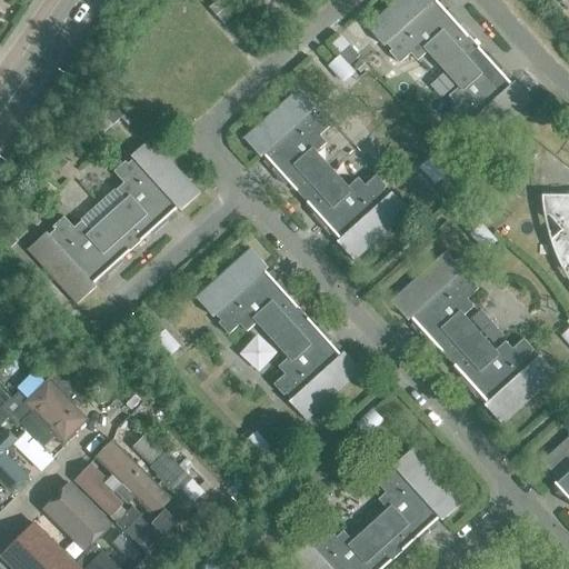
[(397,0),(368,27),(367,26),(366,27),(383,47),(387,45),(392,50),(389,52),(399,63),(411,53),(418,61),(429,50),(461,86),(449,96),(456,103),(445,113),(455,125),(458,122),(463,128),(460,131),(478,150),(479,149),(478,149),(531,101),(531,102),(532,101),(515,81),(512,83),(501,71),(503,69),(490,55),(488,57),(460,27),(462,23),(450,9),(447,12),(436,0),(397,0)]
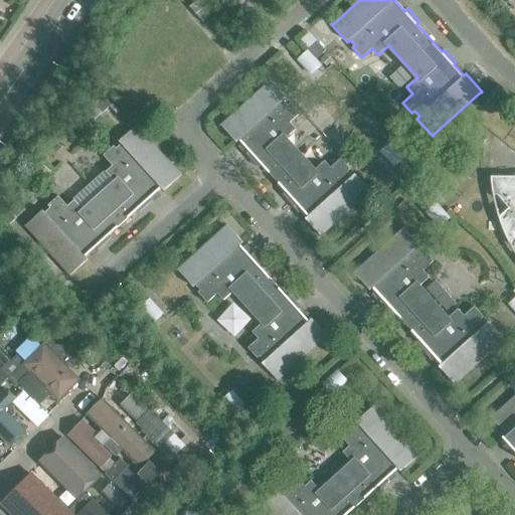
[(317,58),(326,50),(317,41),(309,49),(317,58)]
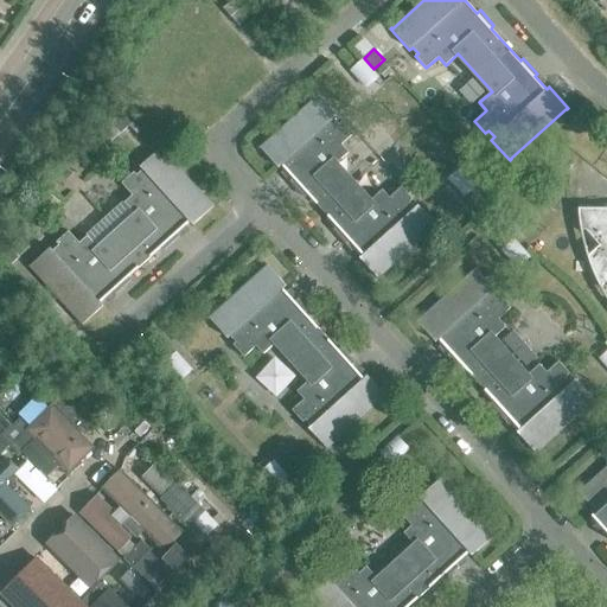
[(382,190),(381,191),(382,191),(370,202),(336,164),(347,153),(347,154),(349,153),(342,145),(353,134),(343,122),(339,125),(334,119),(337,116),(318,95),(317,95),(318,96),(261,147),(261,146),(260,147),(279,168),(282,165),(282,166),(293,179),(291,181),(305,197),(307,195),(337,227),(334,230),(347,246),(351,242),(362,255),(362,254),(363,255),(359,259),(378,279),(379,279),(378,278),(435,227),(436,228),(436,227),(417,205),(415,209),(409,202),(413,199),(402,187),(389,198),(382,190)]
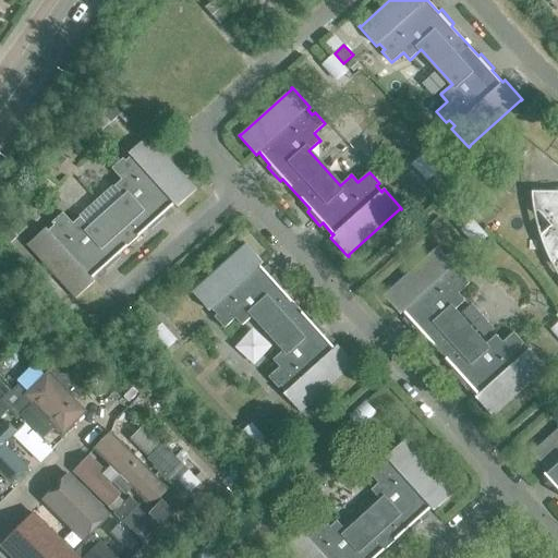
[(113,122),(123,113),(114,104),(105,112),(113,122)]
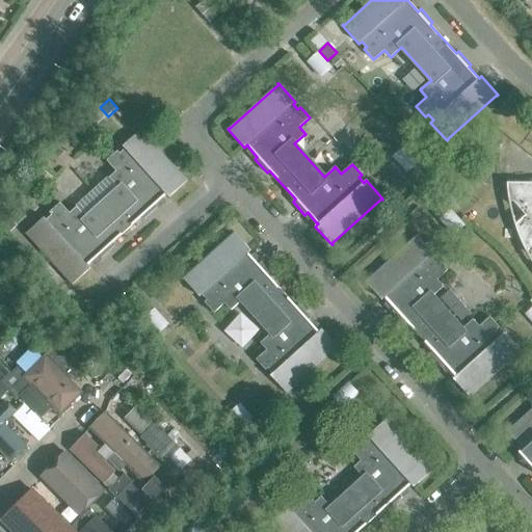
[(186,182),(142,131),(143,131),(142,130),(124,145),(127,149),(121,154),(118,151),(108,160),(117,170),(110,177),(120,188),(86,217),(77,206),(70,212),(60,202),(50,211),(52,214),(47,218),(44,216),(25,232),(26,233),(27,232),(71,283),(70,283),(71,284),(89,268),(87,265),(99,255),(101,258),(114,245),(112,243),(141,217),(143,220),(157,208),(155,206),(167,195),(169,197),(188,182),(187,181),(186,182)]
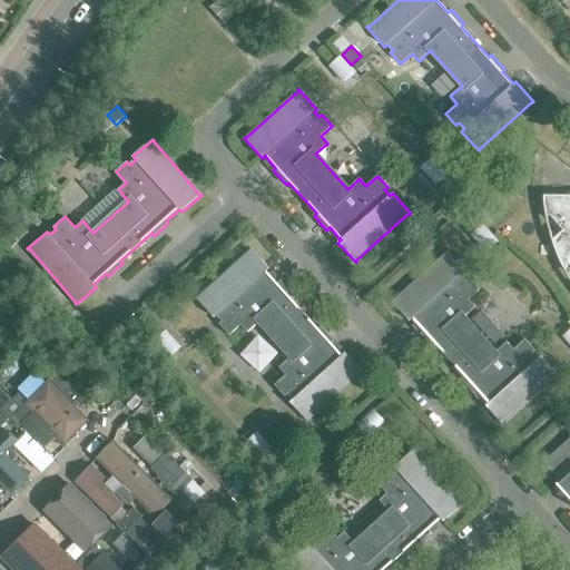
[(569,195),(543,196),(543,204),(544,212),(546,218),(548,218),(547,216),(548,215),(563,229),(553,241),(552,238),(551,238),(553,245),(556,252),(558,258),(561,265),(564,272),(566,271),(564,268),(568,264),(569,265),(569,195)]
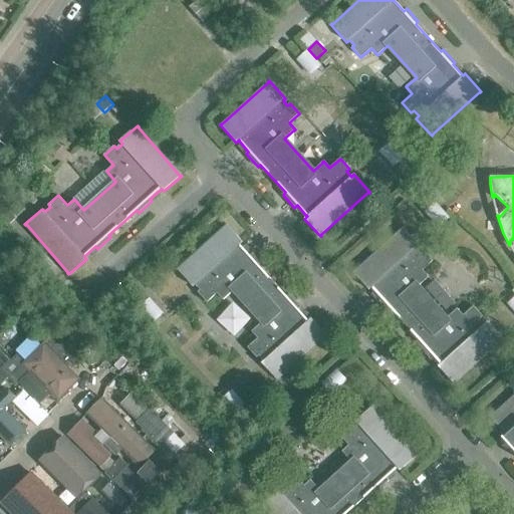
[(422,204),(431,196),(423,187),(414,195),(422,204)]
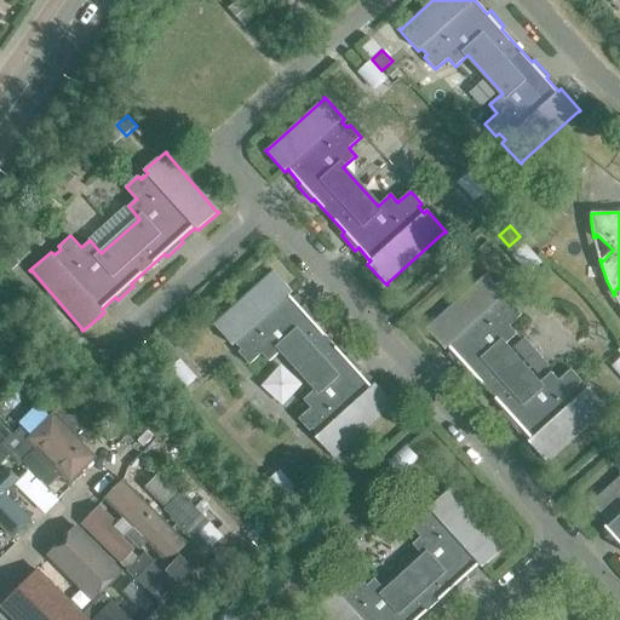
[(372,388),(371,386),(360,373),(362,371),(349,355),(345,357),(315,325),(319,321),(304,305),(302,309),(290,296),(288,296),(292,292),(273,270),(271,271),(273,273),(214,325),(214,323),(213,325),(233,346),(235,343),(241,349),(239,352),(250,365),(262,354),(269,362),(270,361),(282,350),(316,389),(304,399),(303,400),(310,408),(298,419),(310,431),(313,429),(319,435),(315,437),(334,459),(336,458),(334,458),(392,406),(394,407),(395,406),(374,384),(372,388)]
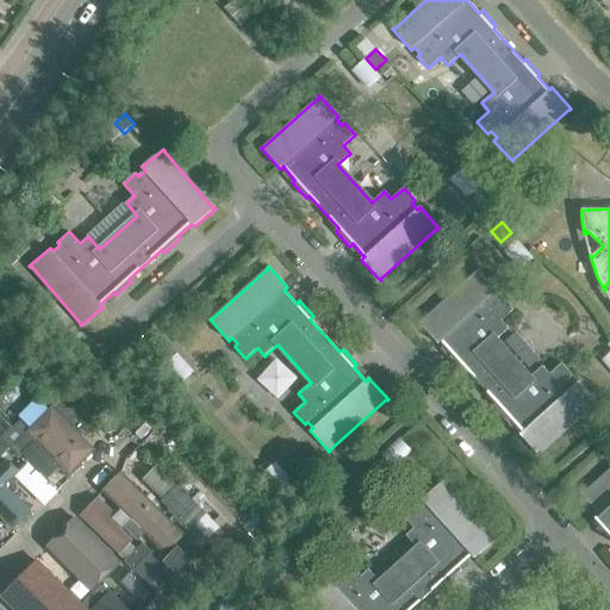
[(549,374),(542,366),(541,367),(529,378),(496,340),(509,329),(500,321),(514,310),(502,298),(499,300),(493,294),(497,292),(478,271),(477,271),(478,272),(421,323),(419,322),(418,323),(437,344),(441,341),(442,342),(453,355),(449,358),(464,373),(467,371),(497,403),(493,406),(508,422),(510,418),(522,430),(523,431),(520,435),(539,455),(540,455),(539,454),(596,403),(596,404),(597,403),(578,381),(574,385),(571,380),(570,378),(572,375),(561,363),(549,374)]
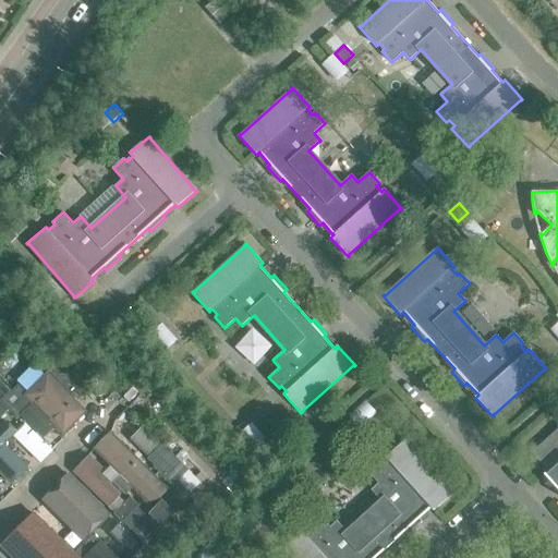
[(475,304),(464,310),(474,329),(485,324),(475,304)]
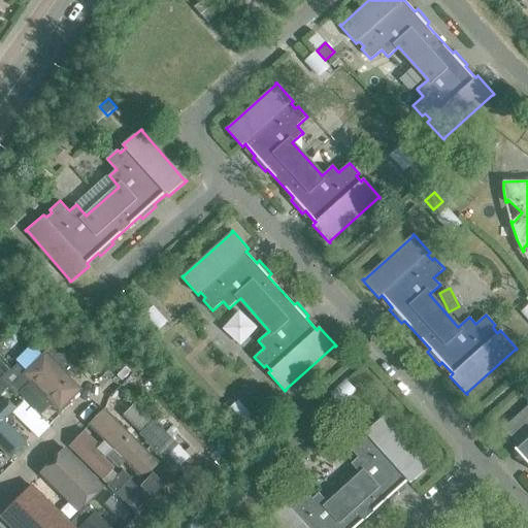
[(155,329),(165,320),(153,306),(142,316),(155,329)]
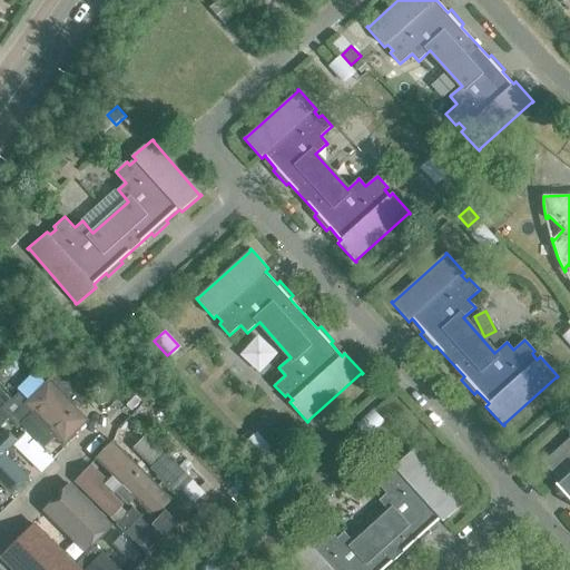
[(261,334),(243,354),(262,372),(279,352),(261,334)]
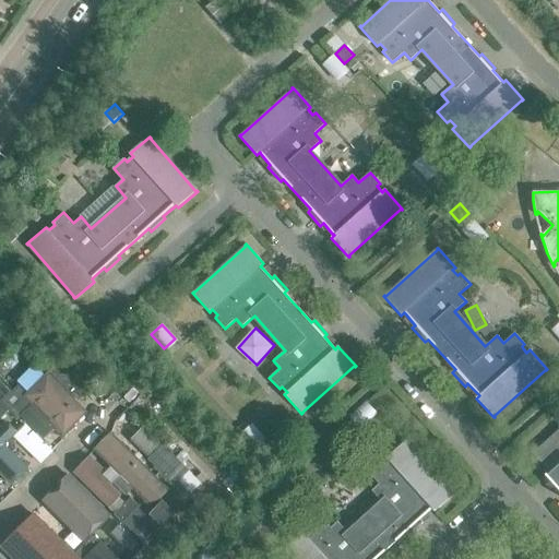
[(28,354),(28,355),(47,373),(46,373),(48,375),(75,403),(87,391),(58,361),(58,363),(56,365),(38,346),(37,345),(28,354)]
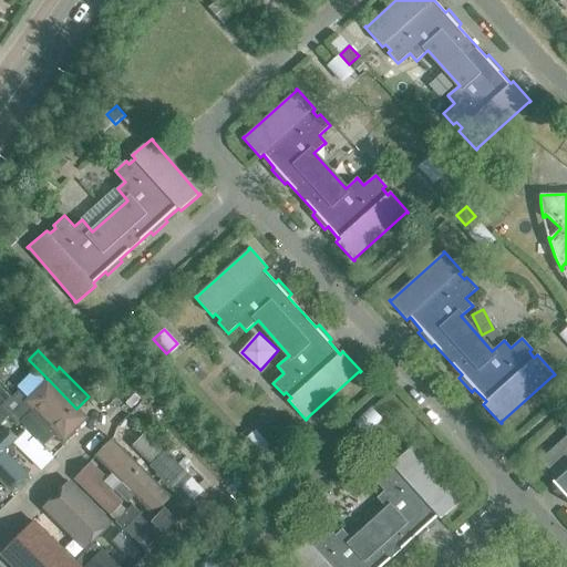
[(49,383),(31,401),(68,440),(85,422),(49,383)]
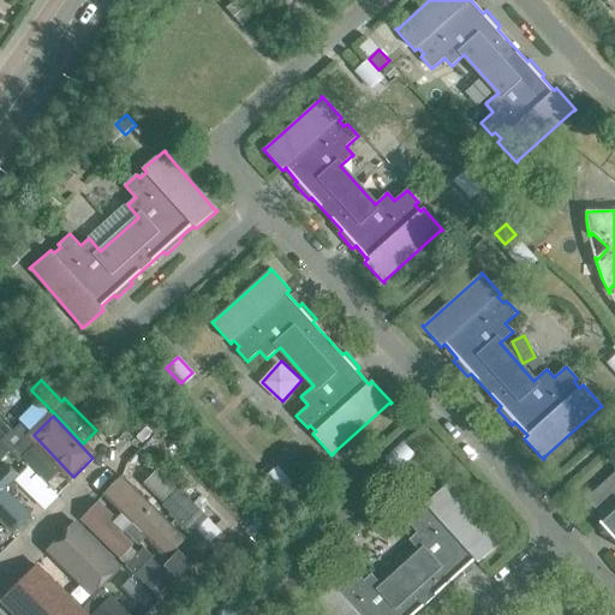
[(0,441),(11,452),(19,460),(37,443),(30,435),(21,424),(12,433),(0,419),(0,441)]
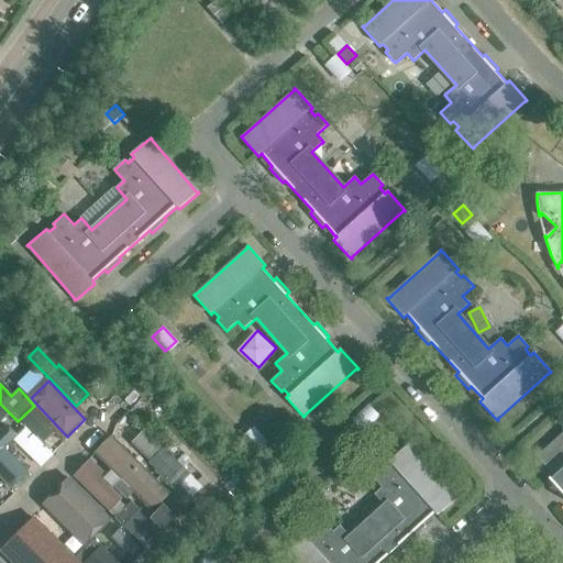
[(0,422),(10,414),(0,404),(0,422)]
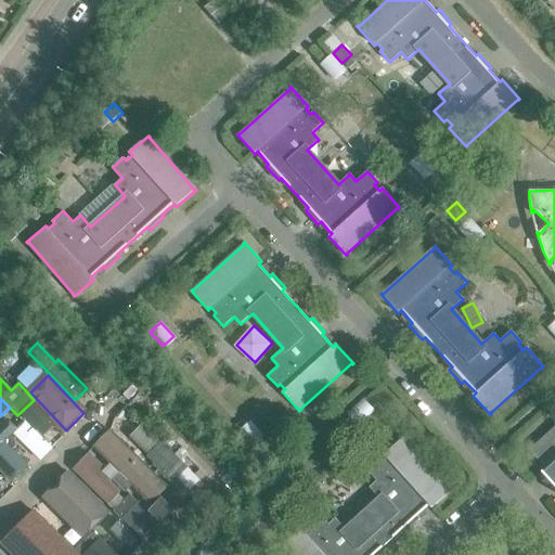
[(360,424),(374,411),(364,399),(350,412),(360,424)]
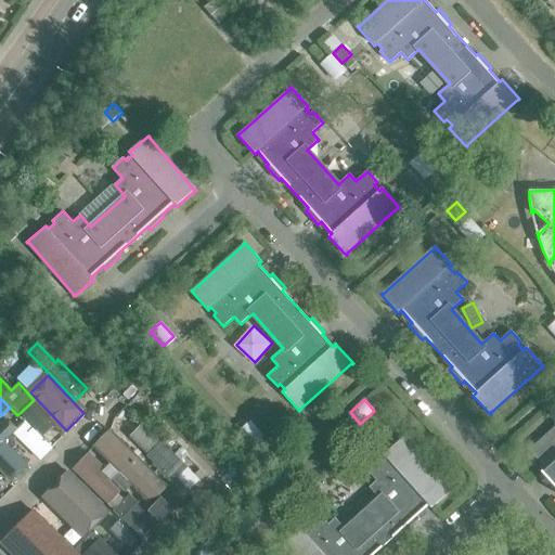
[(254,448),(266,438),(253,423),(241,434),(254,448)]
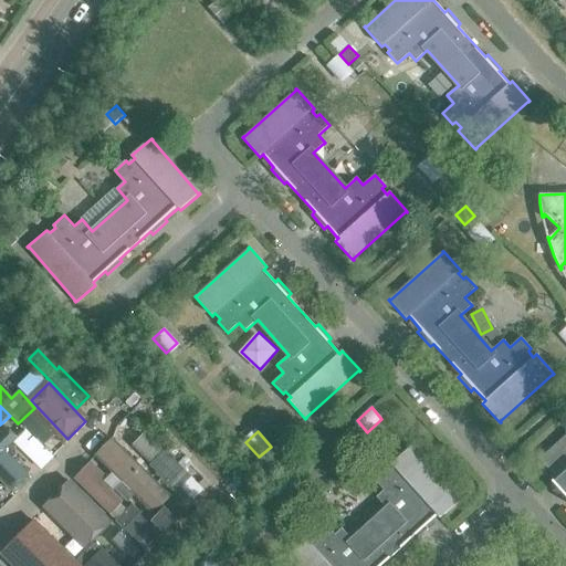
[(565,496),(565,436),(541,459),(540,458),(540,459),(557,479),(554,481),(553,480),(552,481),(565,496)]
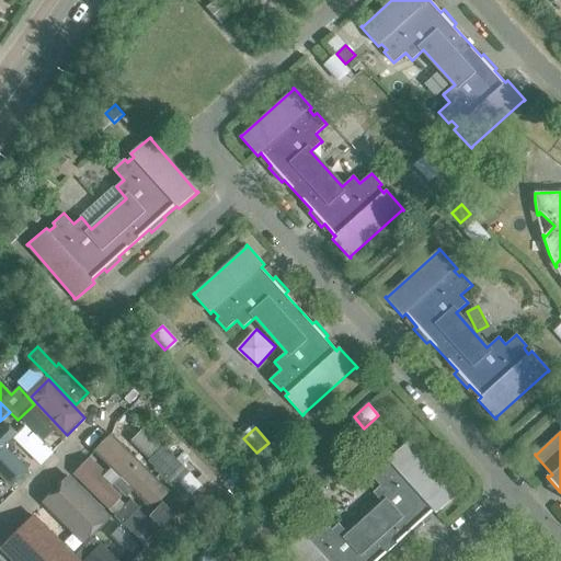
[(170,485),(118,435),(99,456),(150,506),(170,485)]
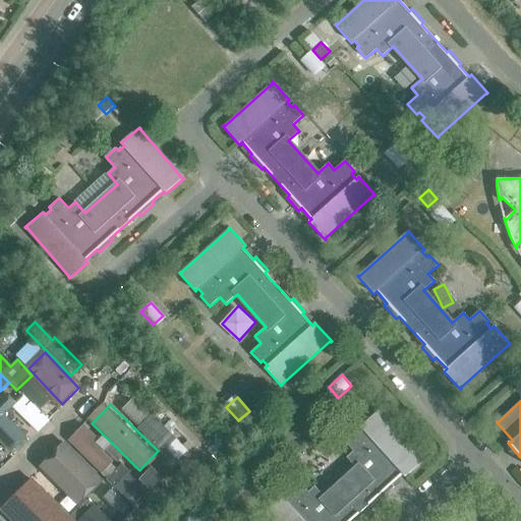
[(0,406),(0,443),(11,455),(30,437),(0,406)]
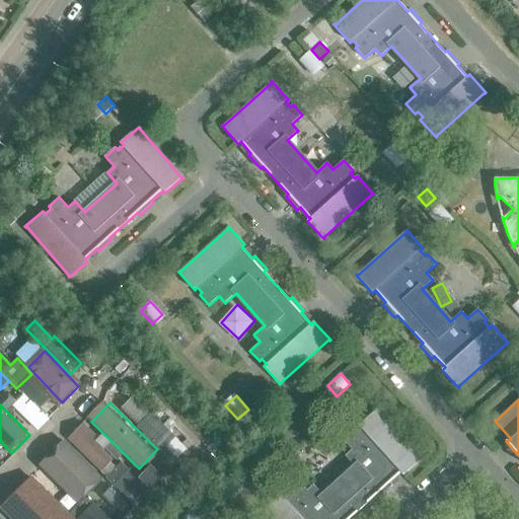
[(47,419),(33,404),(20,418),(33,432),(47,419)]
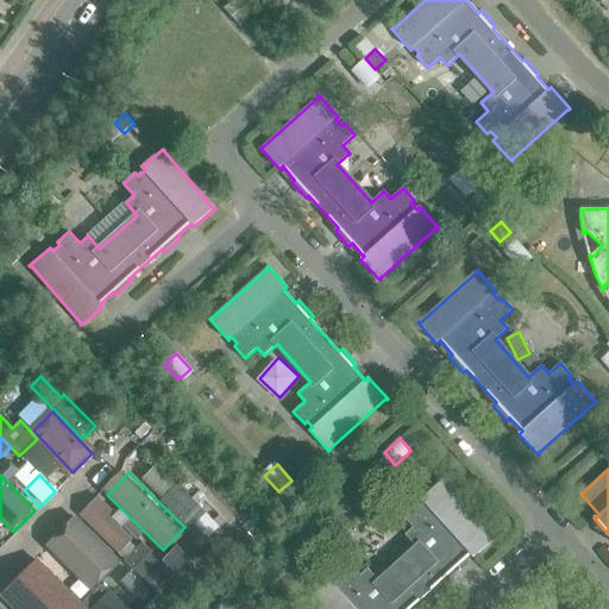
[(405,535),(406,535),(416,547),(380,581),(369,570),(368,569),(359,576),(349,564),(337,575),(339,578),(333,583),(331,581),(309,600),(311,601),(312,600),(319,608),(409,608),(443,581),(445,583),(460,570),(458,566),(470,556),(470,554),(473,558),(495,538),(494,538),(493,538),(441,482),(443,481),(441,479),(421,498),(424,502),(418,507),(414,504),(402,515),(413,528),(405,535)]
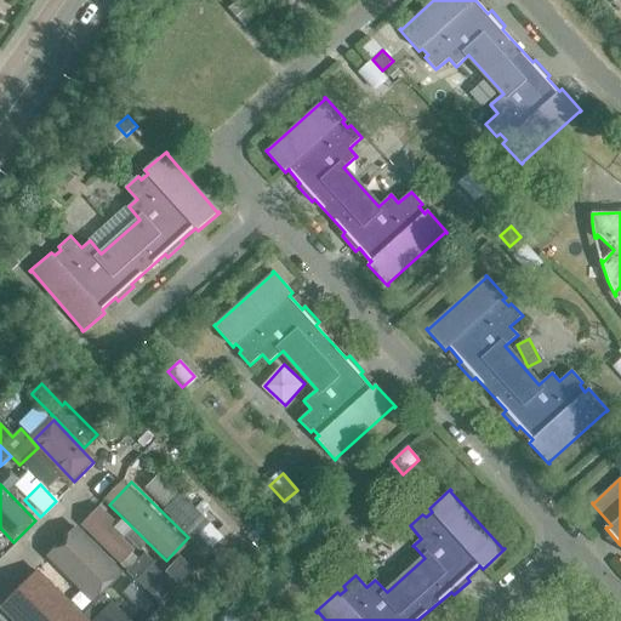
[(181,496),(170,506),(166,511),(193,537),(186,545),(169,563),(164,568),(155,559),(154,562),(146,553),(127,570),(160,603),(215,550),(214,547),(222,539),(209,525),(210,525),(181,496)]
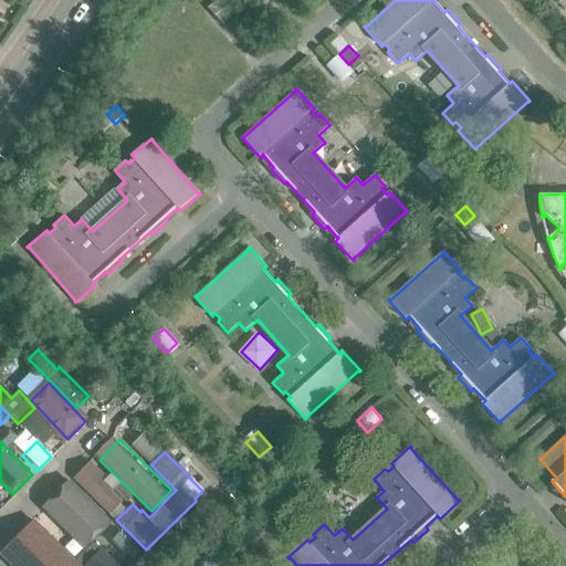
[(73,482),(45,511),(85,551),(114,522),(73,482)]
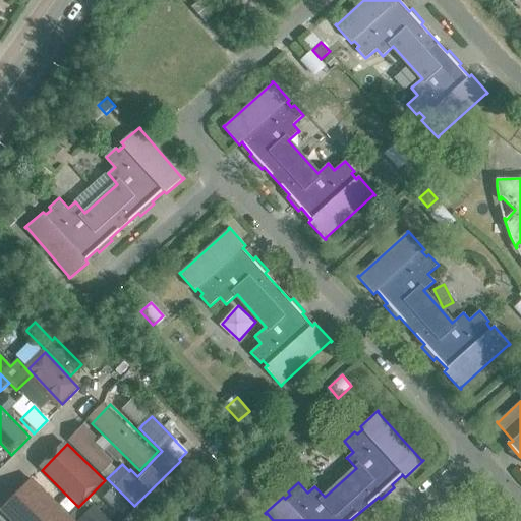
[(72,520),(35,483),(6,512),(14,520),(72,520)]
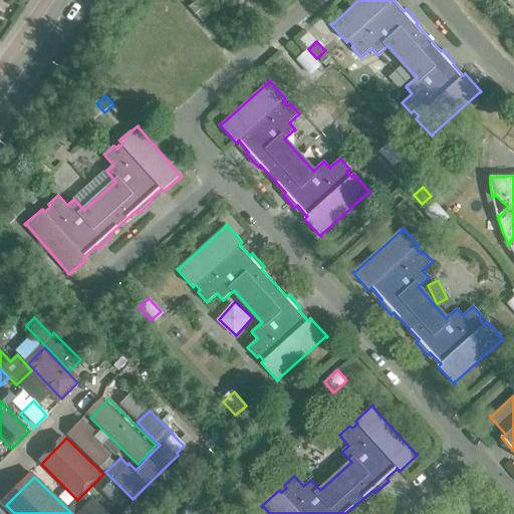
[(101,491),(119,510),(129,501),(110,482),(101,491)]
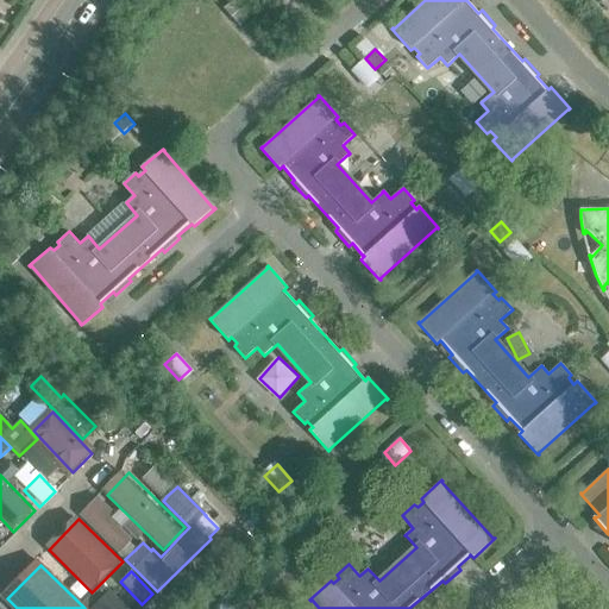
[(83,603),(88,608),(126,608),(101,584),(83,603)]
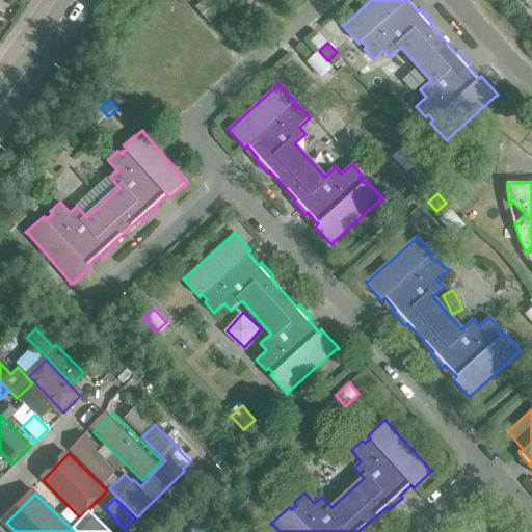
[(205,531),(206,531),(195,521),(183,531),(205,531)]
